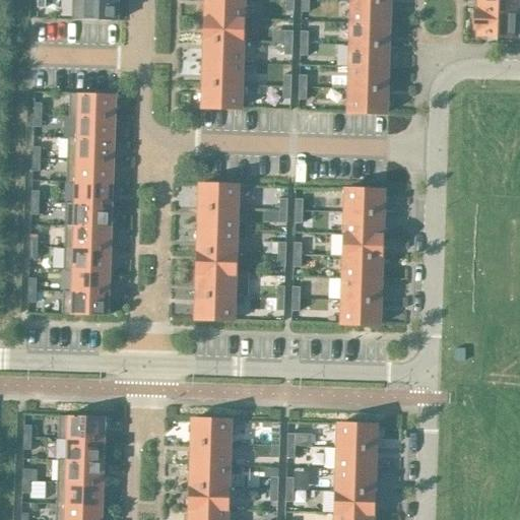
[(45,8),(45,0),(37,0),(37,8),(45,8)]
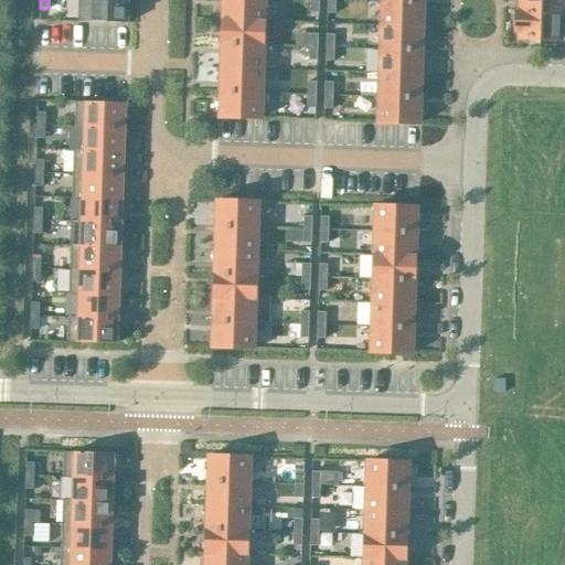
[(127,23),(127,0),(77,0),(77,22),(127,23)]
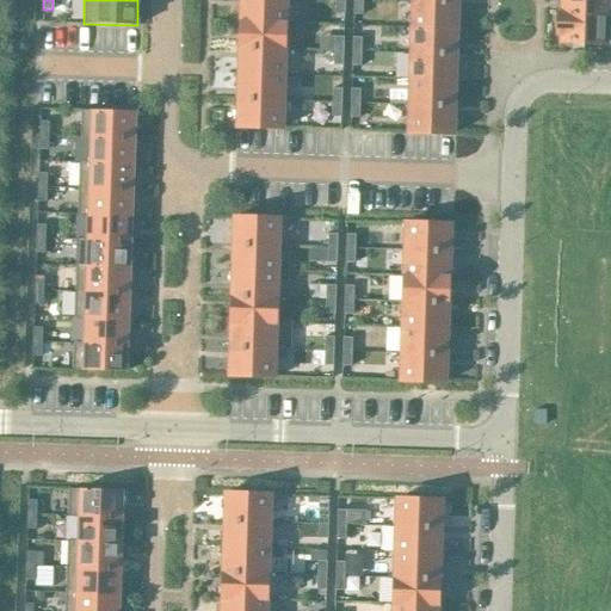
[(239,0),(239,23),(287,24),(287,0),(239,0)]
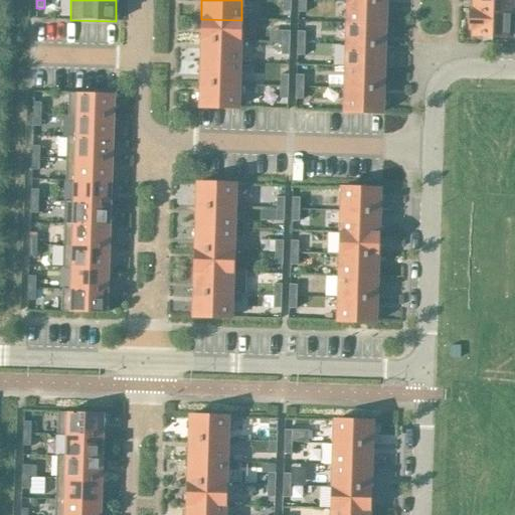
[(290,0),(282,0),(282,12),(290,12),(290,0)]
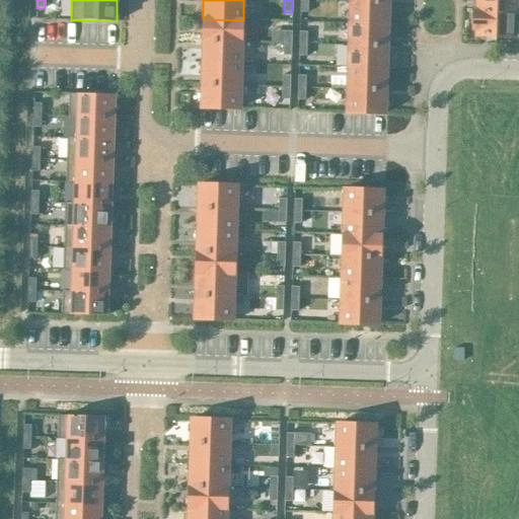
[(307,12),(308,0),(300,0),(300,12),(307,12)]
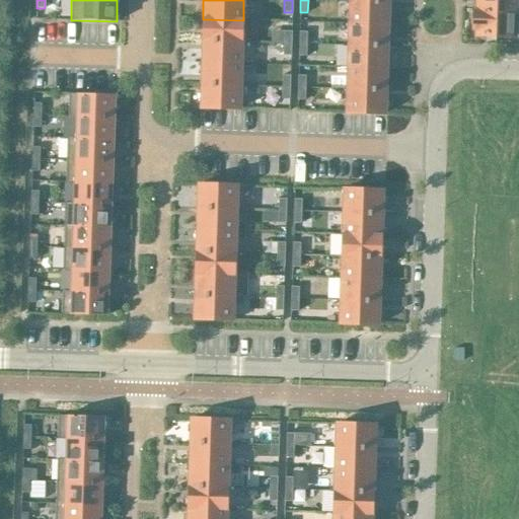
[(473,12),(518,13),(518,0),(476,0),(476,12),(473,12)]
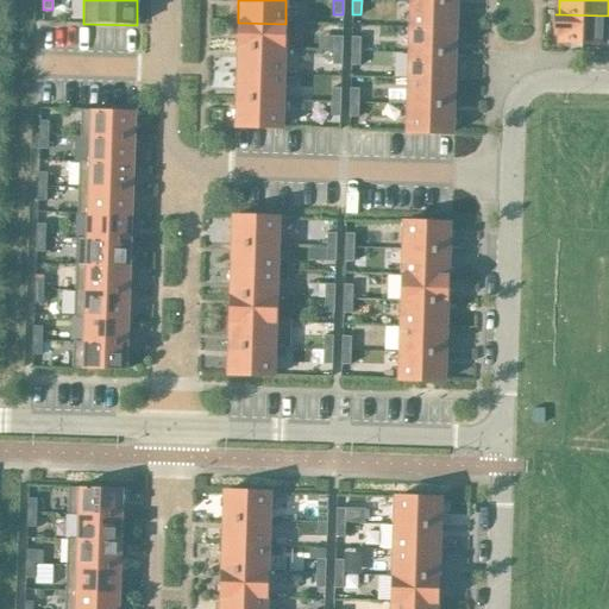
[(409,2),(408,27),(456,30),(457,4),(409,2)]
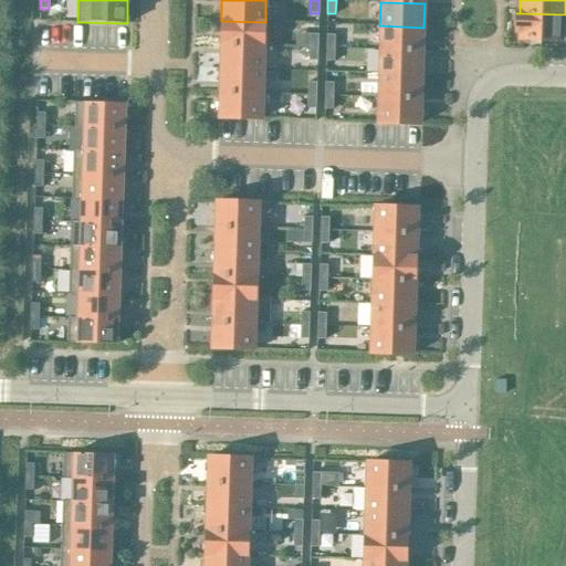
[(565,14),(516,13),(515,32),(520,32),(520,39),(531,39),(565,40),(565,14)]
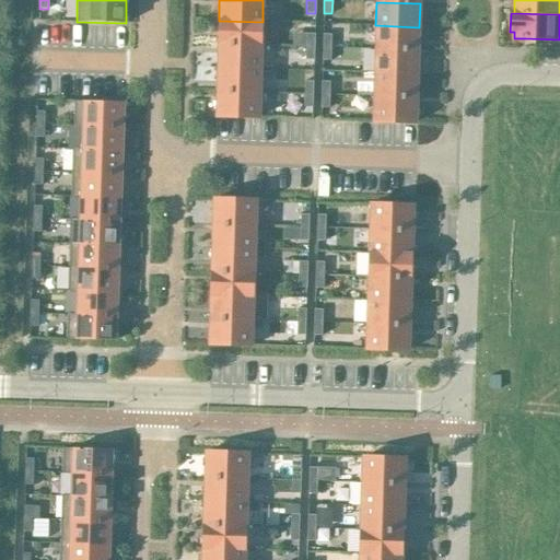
[(263,22),(219,21),(218,44),(261,46),(263,22)]
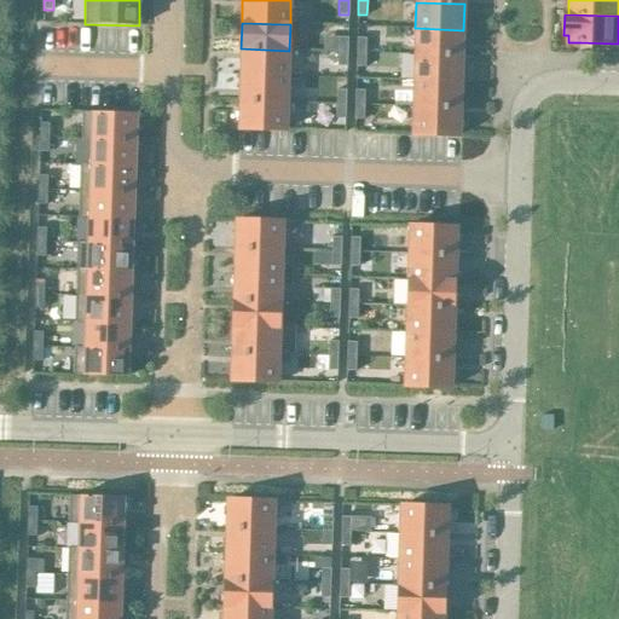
[(415,55),(463,56),(463,30),(415,28),(415,55)]
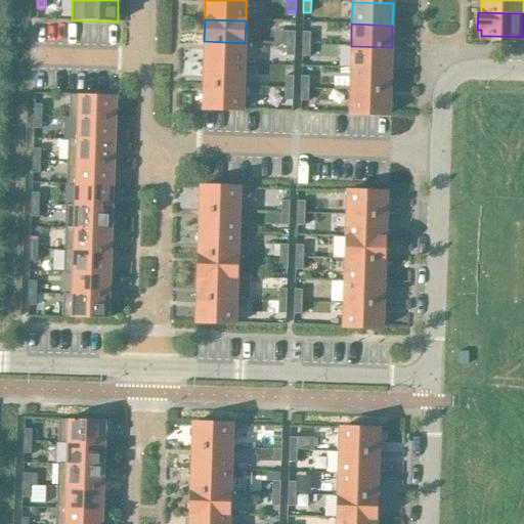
[(286,44),(294,44),(295,32),(287,32),(286,44)]
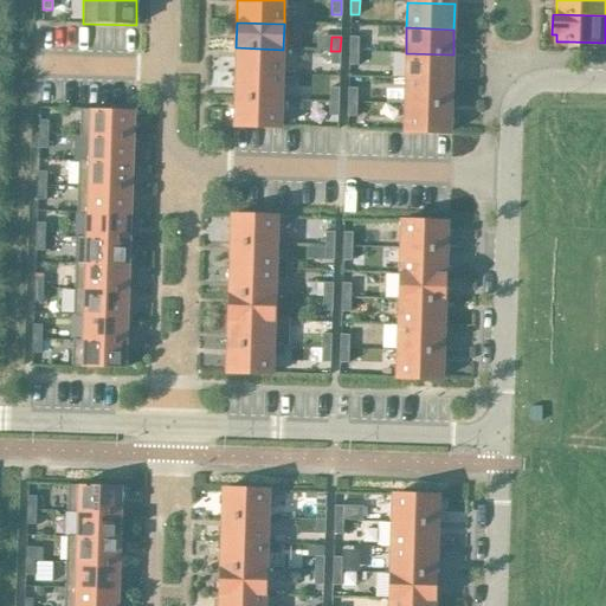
[(349,37),(348,51),(358,52),(359,37),(349,37)]
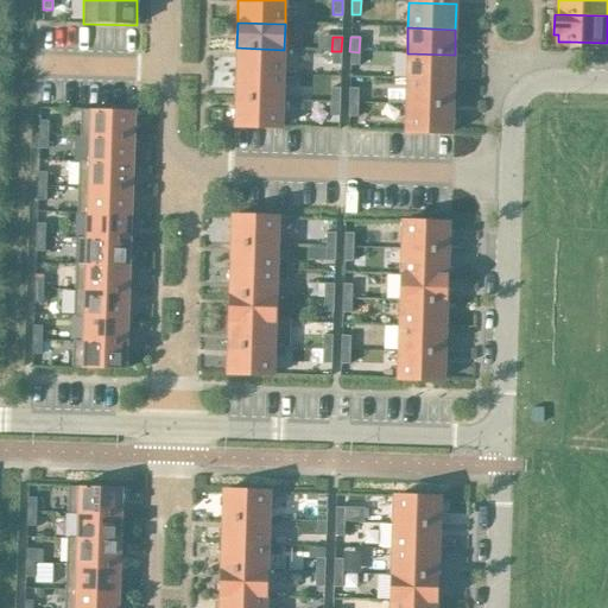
[(236,48),(235,74),(283,75),(284,50),(236,48)]
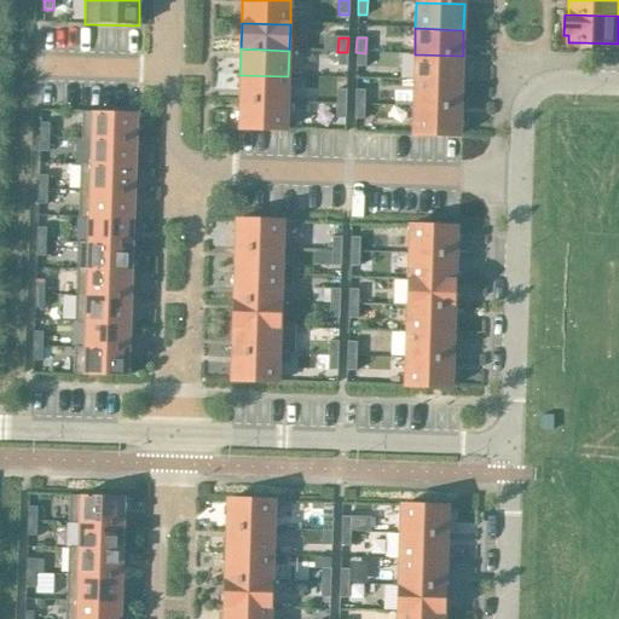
[(347,52),(337,52),(337,67),(347,67),(347,52)]
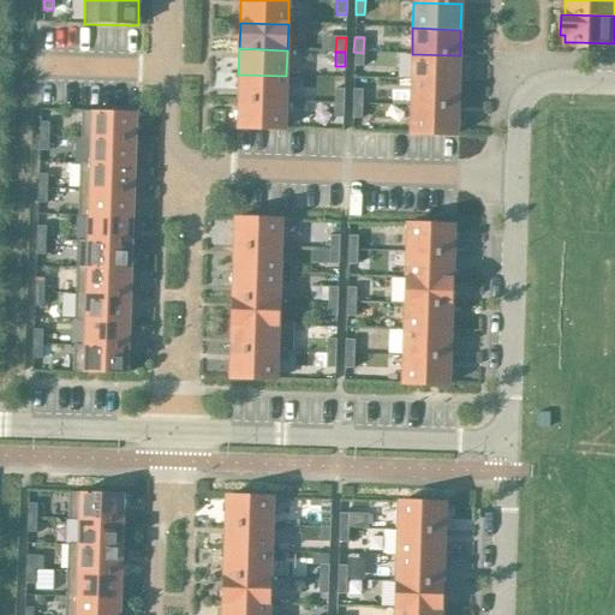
[(363,67),(363,53),(353,52),(353,66),(363,67)]
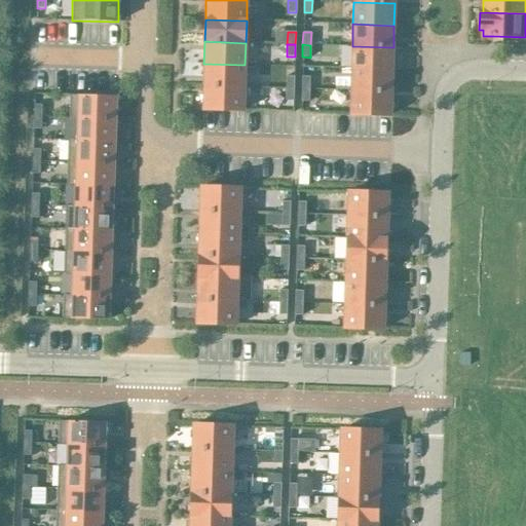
[(352,46),(351,69),(392,70),(393,47),(352,46)]
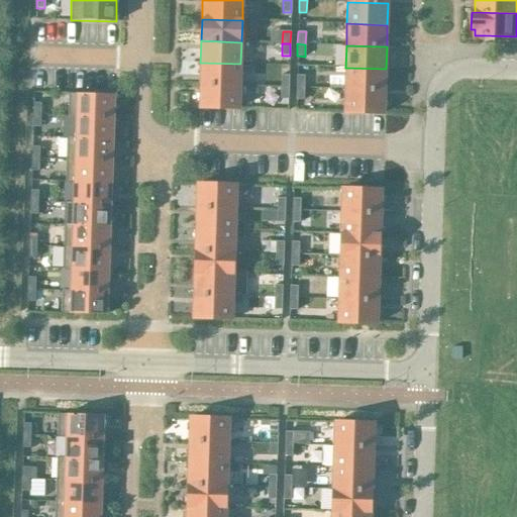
[(200,63),(200,84),(240,86),(240,64),(200,63)]
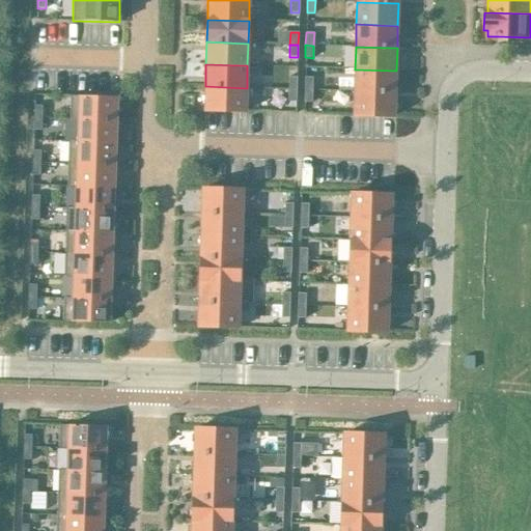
[(355,70),(354,91),(395,92),(396,71),(355,70)]
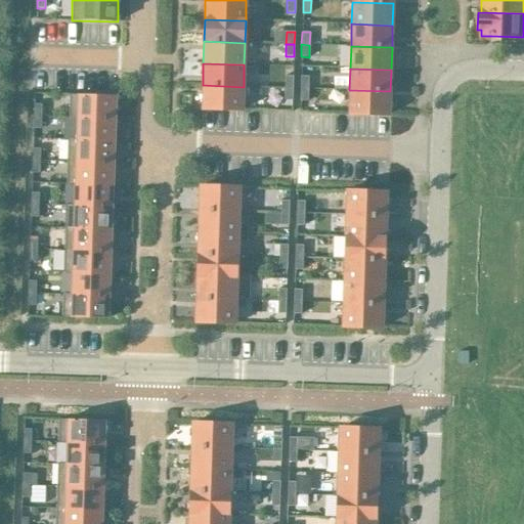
[(285,76),(285,88),(293,88),(293,76),(285,76)]
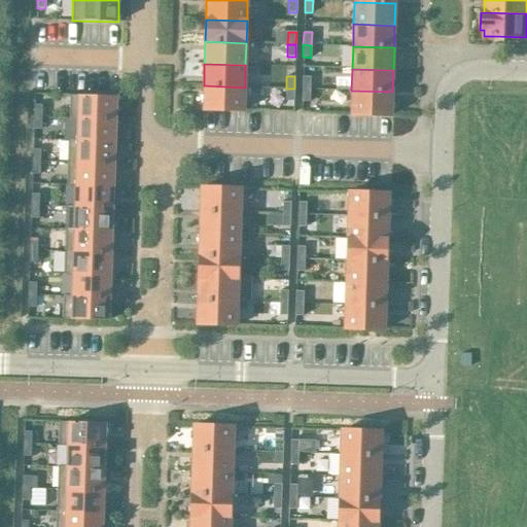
[(310,90),(311,77),(303,76),(302,89),(310,90)]
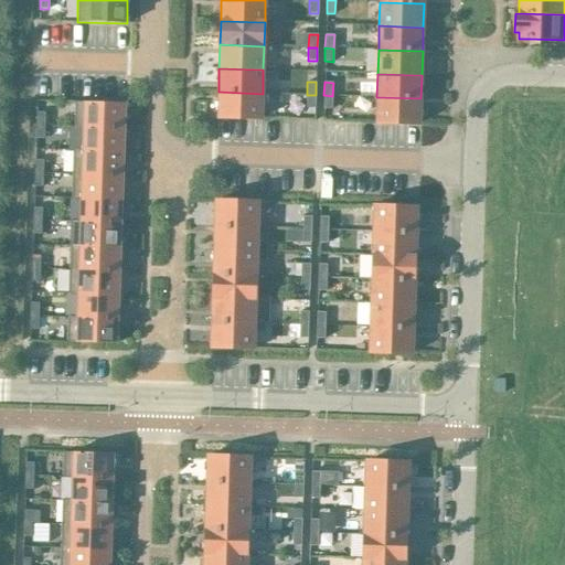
[(263,94),(219,92),(217,117),(262,118),(263,94)]
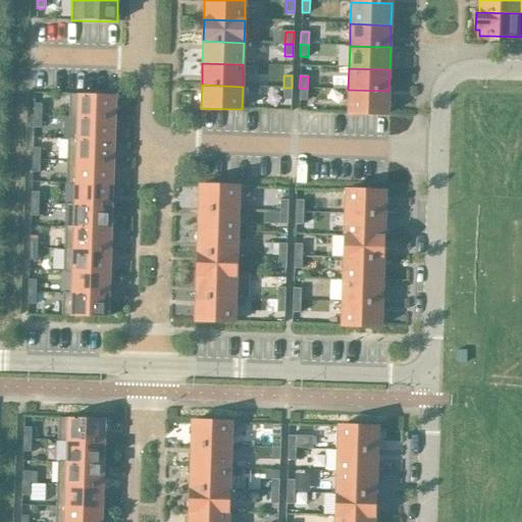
[(292,100),(292,88),(283,88),(283,100),(292,100)]
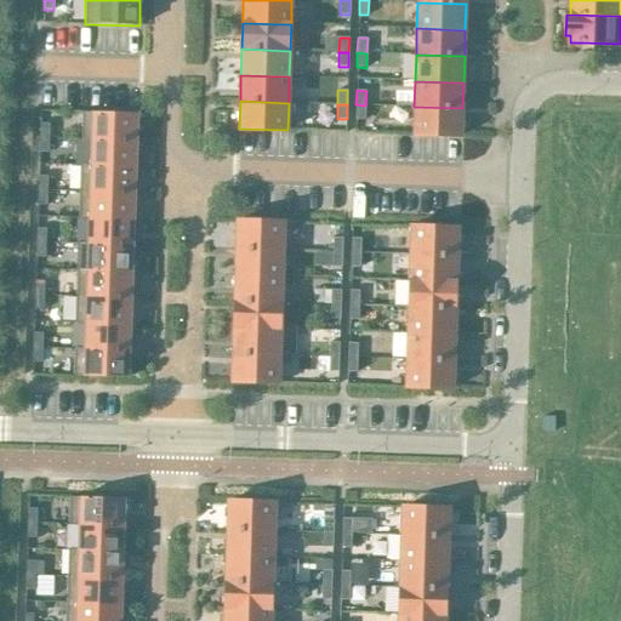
[(365,106),(355,104),(355,119),(365,120),(365,106)]
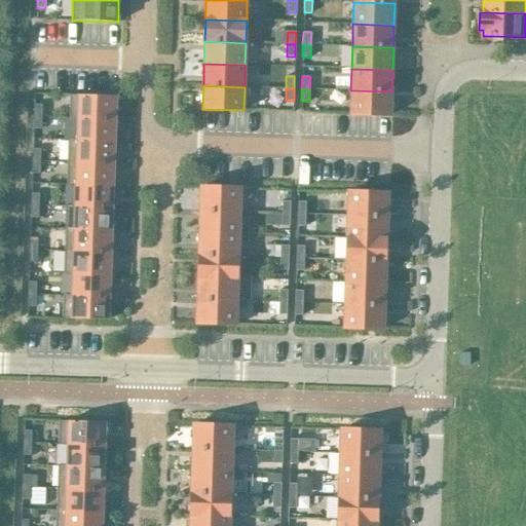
[(391,115),(391,91),(350,90),(349,113),(391,115)]
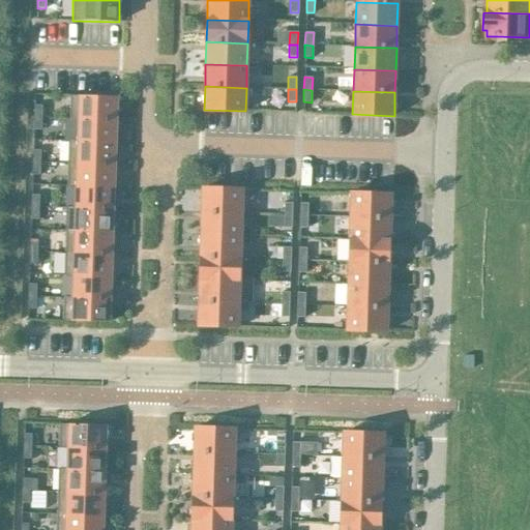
[(116,120),(117,97),(70,96),(69,119),(116,120)]
